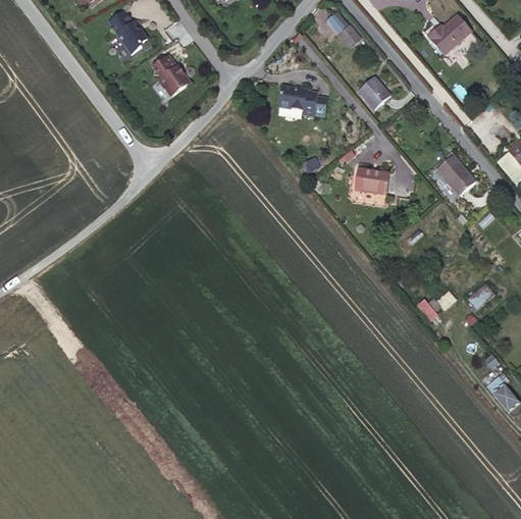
[(127,16),(119,4),(103,15),(112,28),(111,29),(125,48),(137,40),(136,39),(137,38),(136,37),(142,32),(136,22),(134,23),(127,16)]
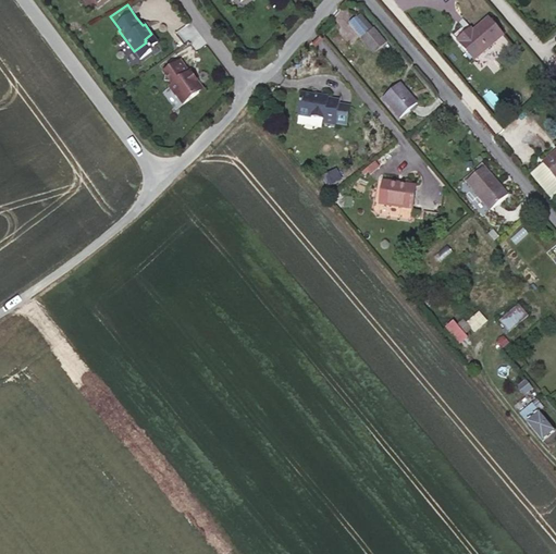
[(468,32),(466,28),(457,37),(473,57),(503,33),(487,15),(472,28),(468,32)]
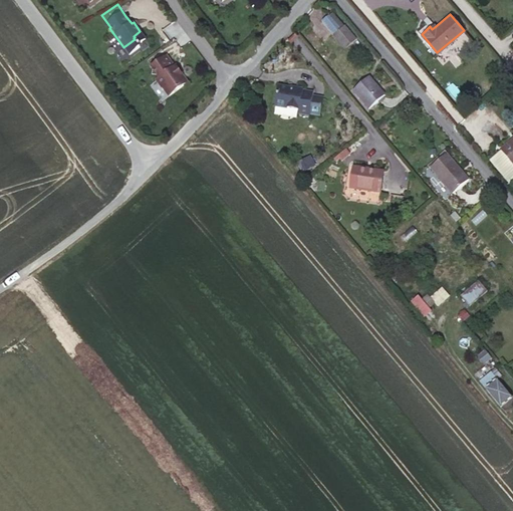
[(354,37),(344,26),(334,34),(344,45),(354,37)]
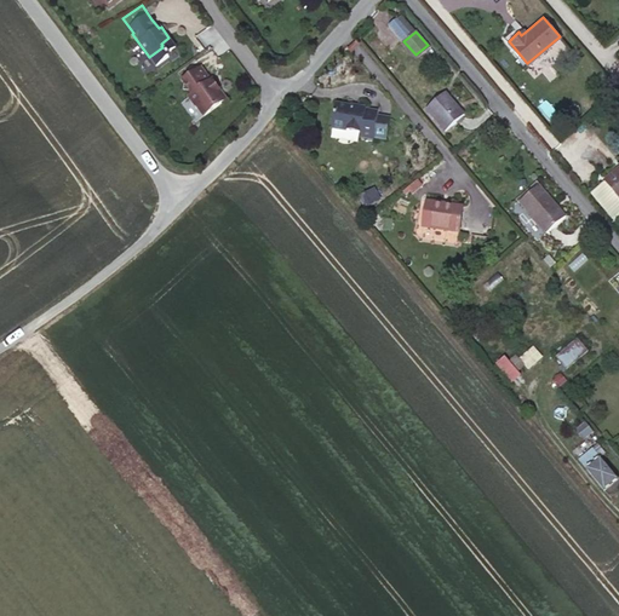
[(204,72),(194,58),(175,72),(184,85),(181,87),(188,97),(189,97),(196,107),(219,91),(211,80),(210,80),(207,78),(208,76),(205,70),(204,72)]
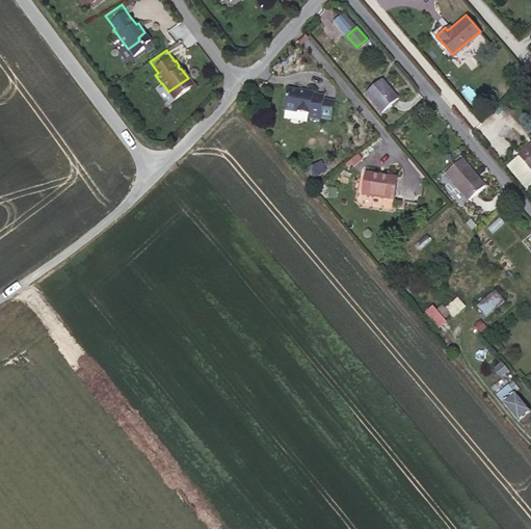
[(398,96),(381,77),(365,91),(381,110),(398,96)]
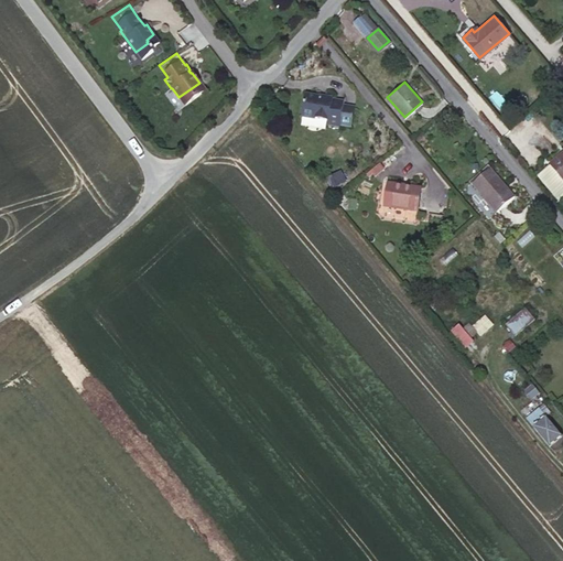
[(340,114),(342,104),(343,98),(304,92),(301,112),(327,118),(326,122),(338,123),(339,121),(349,123),(352,115),(340,114)]
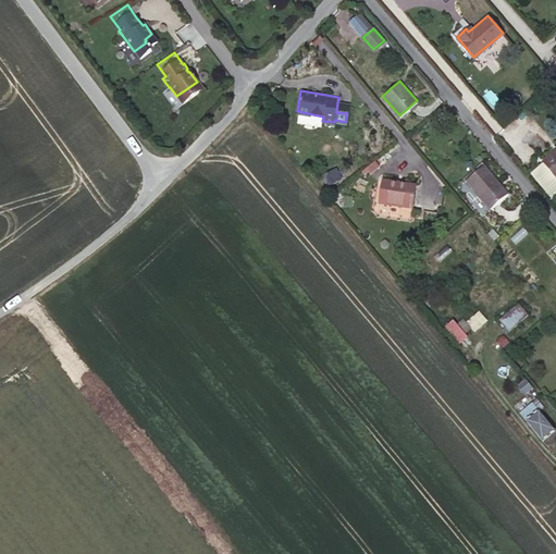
[(348,103),(337,102),(336,112),(347,113),(348,103)]
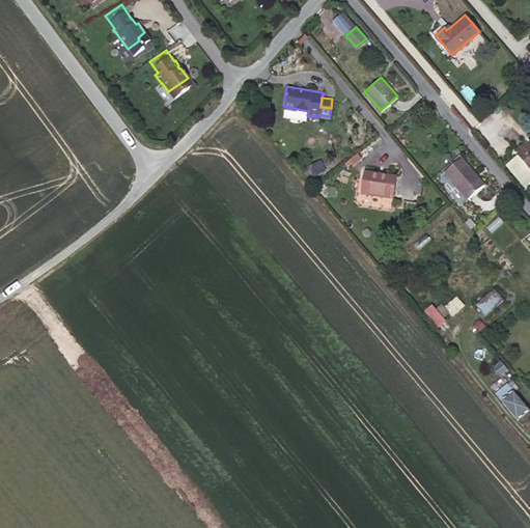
[(529,141),(518,151),(518,153),(505,163),(525,187),(529,183),(529,141)]
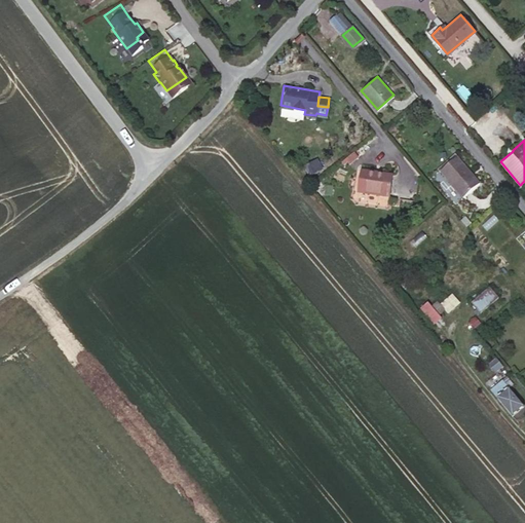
[(479,182),(456,155),(440,169),(462,195),(479,182)]
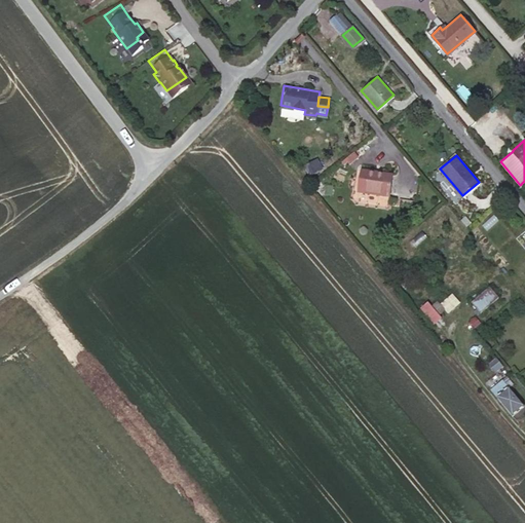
[(391,173),(361,169),(358,190),(388,194),(391,173)]
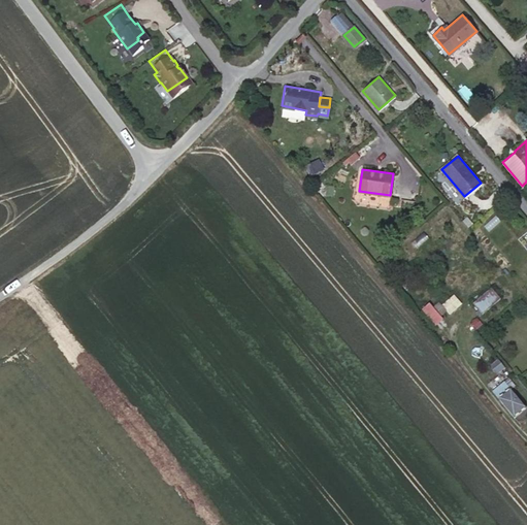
[(500,296),(490,285),(472,301),(482,312),(500,296)]
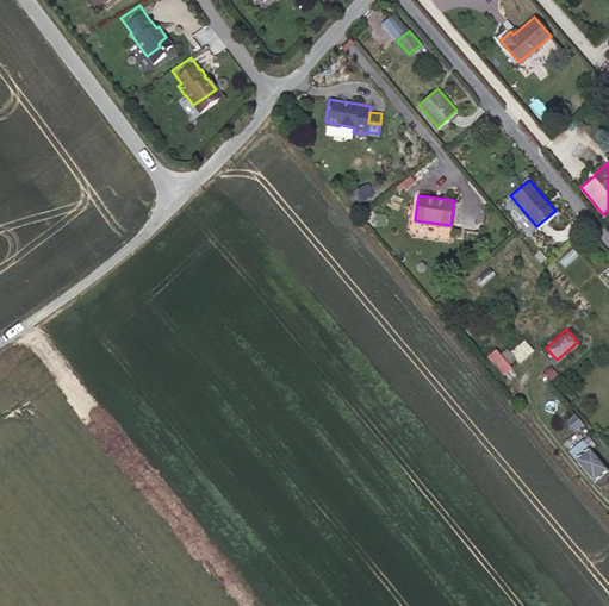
[(492,345),(484,354),(499,372),(509,364),(492,345)]
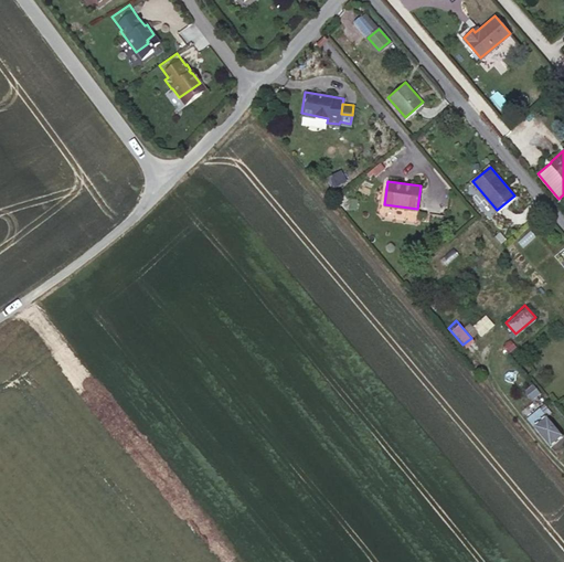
[(562,434),(546,414),(533,425),(550,444),(562,434)]
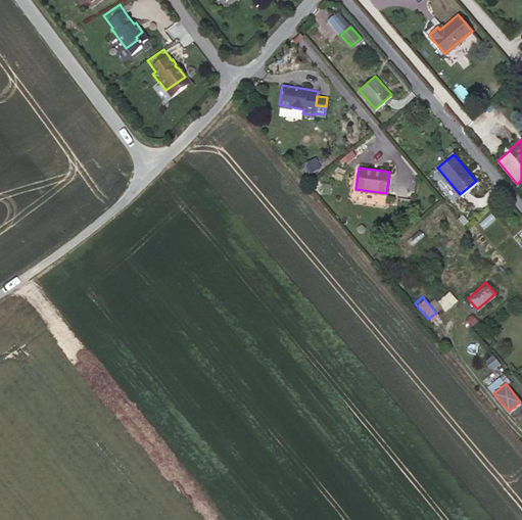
All buildings are outlined.
